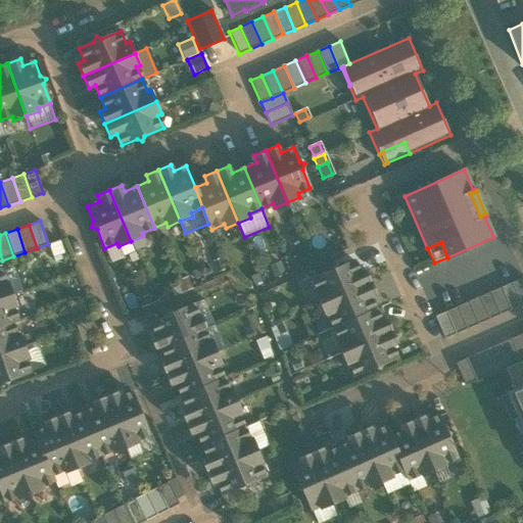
[(124,258),(119,246),(116,243),(104,248),(111,264),(124,258)]
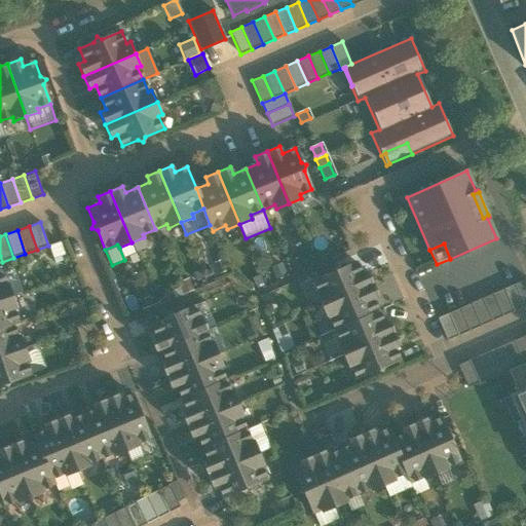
[(316,294),(322,306),(373,284),(368,271),(361,274),(355,262),(341,268),(335,266),(333,272),(314,280),(320,293),(316,294)]
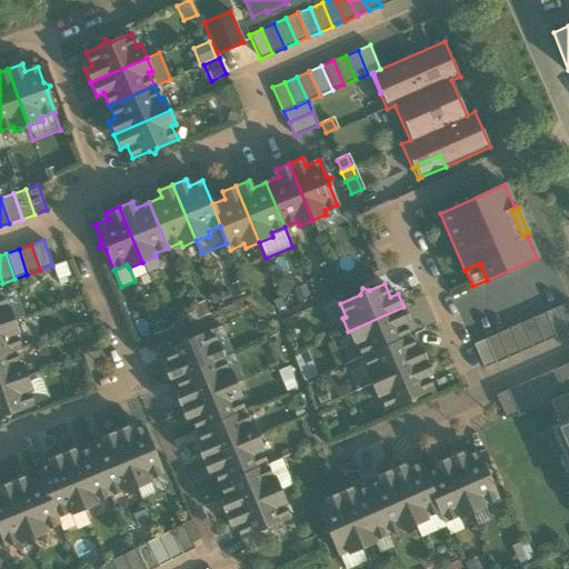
[(9,306),(13,319),(25,316),(15,288),(0,293),(0,295),(5,307),(9,306)]
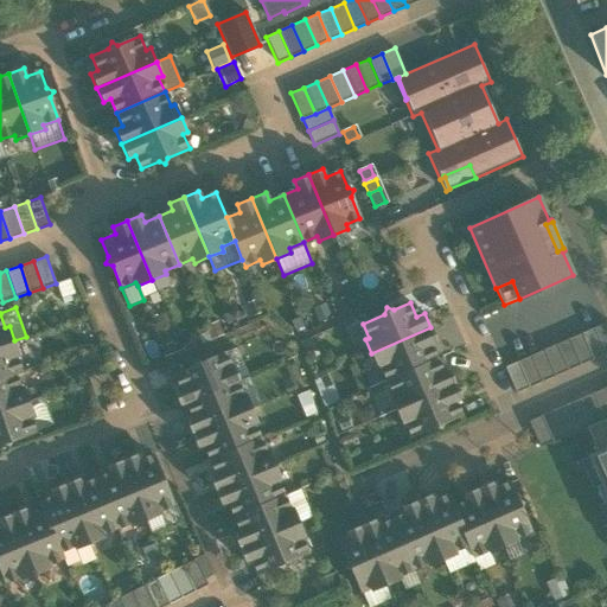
[(0,345),(14,340),(10,326),(5,327),(0,314),(0,345)]
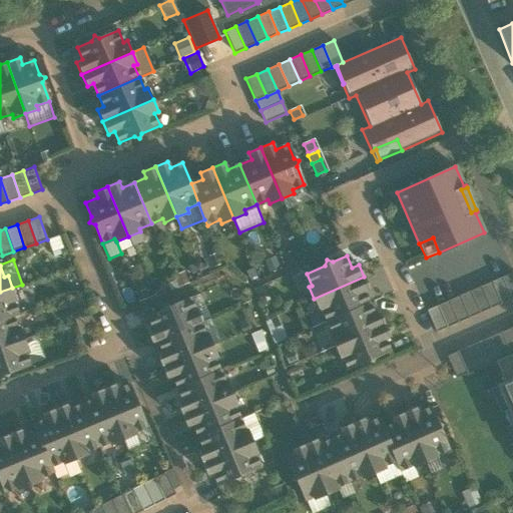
[(511,300),(512,299),(512,275),(512,273),(501,278),(511,300)]
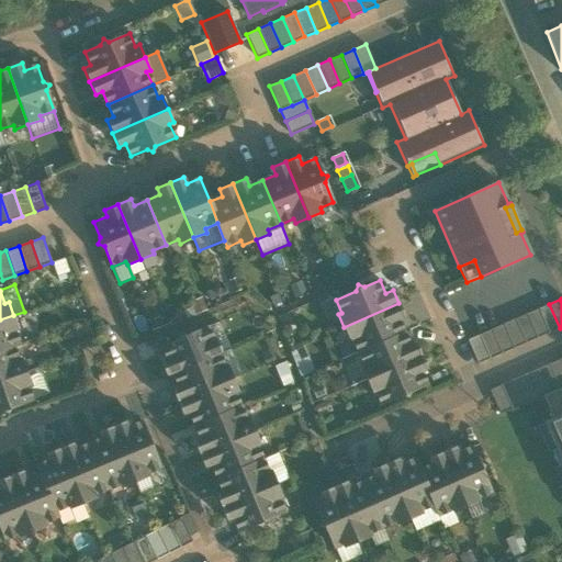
[(353,339),(359,351),(403,333),(397,319),(404,316),(398,303),(344,327),(349,340),(353,339)]
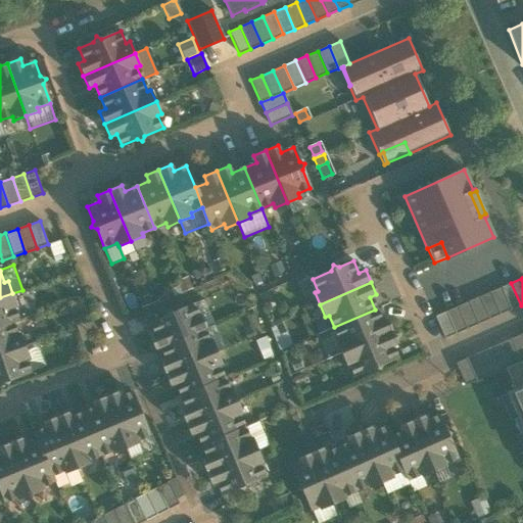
[(510,311),(521,305),(511,283),(501,288),(510,311)]
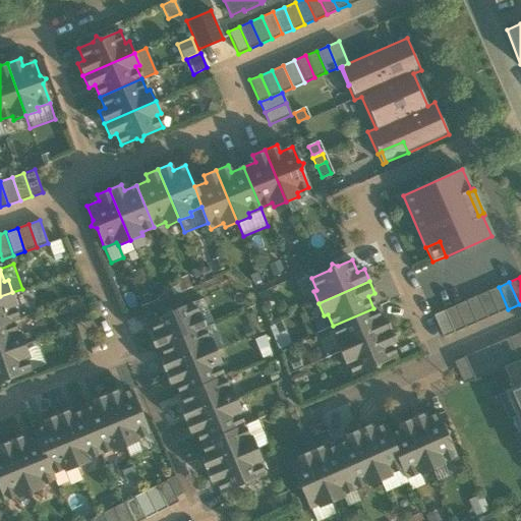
[(498,314),(508,309),(499,287),(487,292),(498,314)]
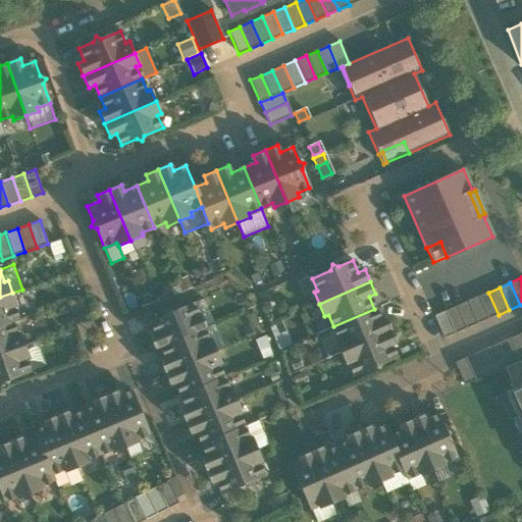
[(0,325),(11,321),(17,319),(13,307),(16,306),(12,293),(0,297),(0,325)]
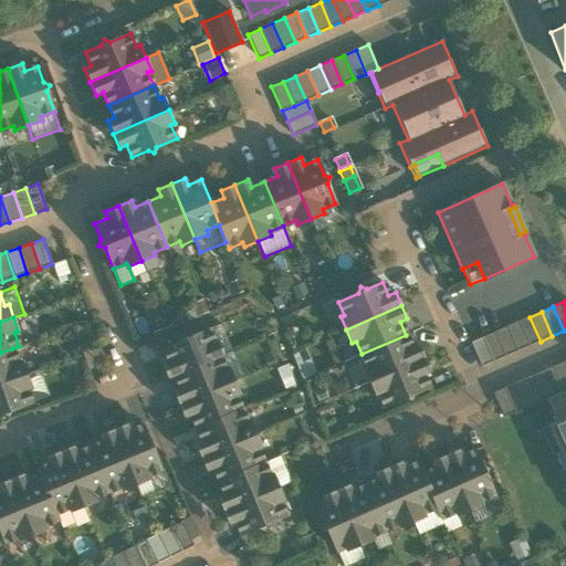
[(528,346),(541,342),(530,317),(517,322),(528,346)]
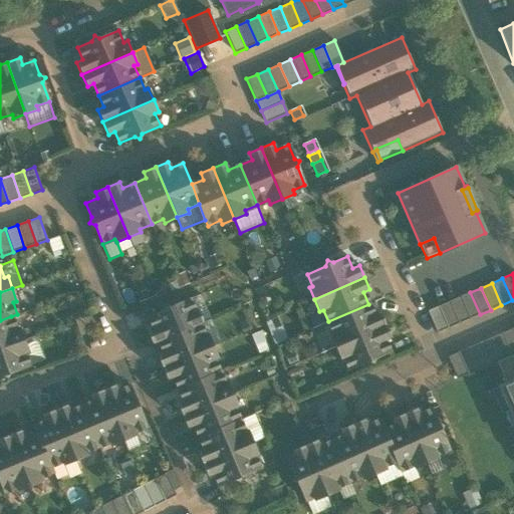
[(469,319),(480,314),(470,292),(460,297),(469,319)]
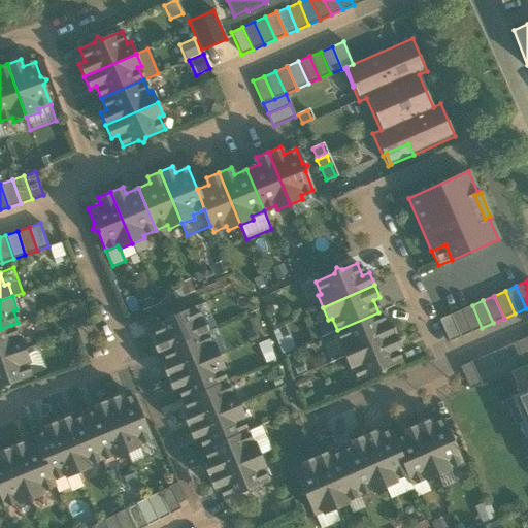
[(203,318),(208,330),(216,327),(205,302),(194,307),(199,320),(203,318)]
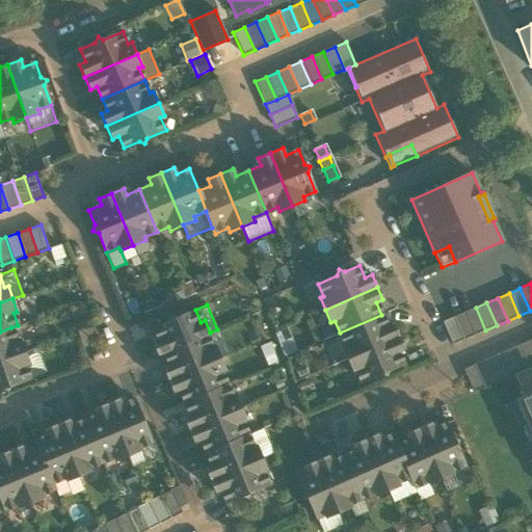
[(475,336),(485,330),(476,308),(464,313),(475,336)]
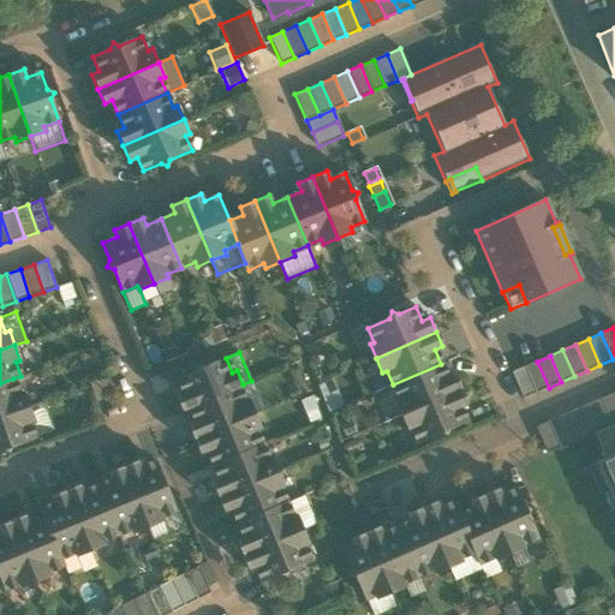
[(181,411),(190,408),(238,388),(243,386),(243,384),(237,370),(232,372),(226,358),(204,368),(198,364),(195,371),(177,378),(183,393),(175,395),(181,411)]
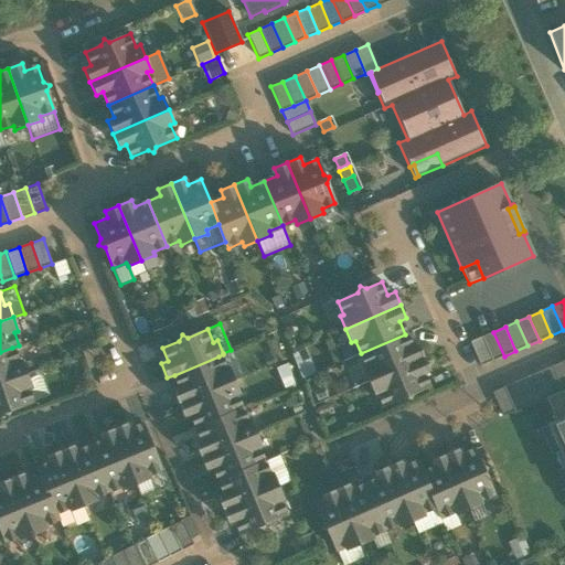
[(492,361),(504,356),(493,332),(481,337),(492,361)]
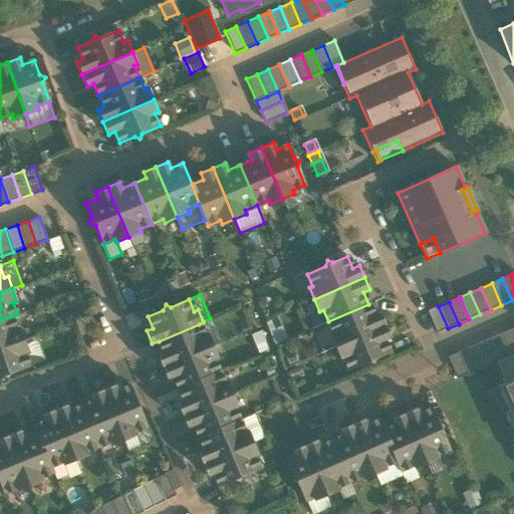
[(329,335),(334,347),(386,325),(380,313),(373,315),(368,304),(328,321),(333,333),(329,335)]
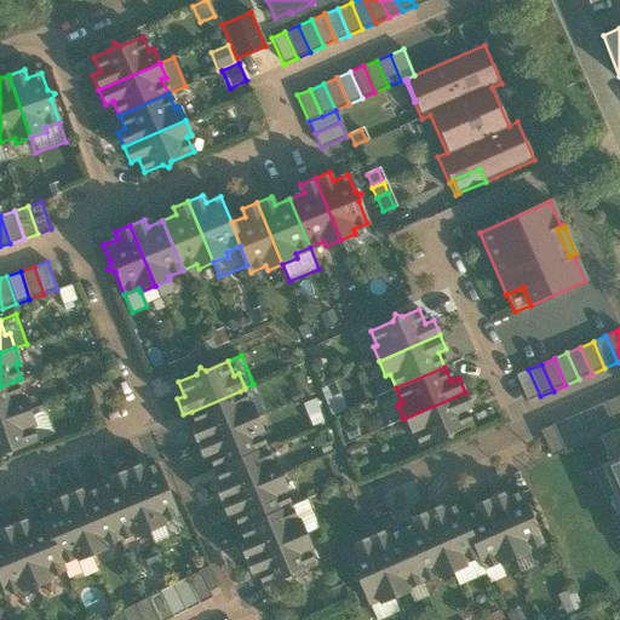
[(527,402),(540,396),(528,369),(515,375),(527,402)]
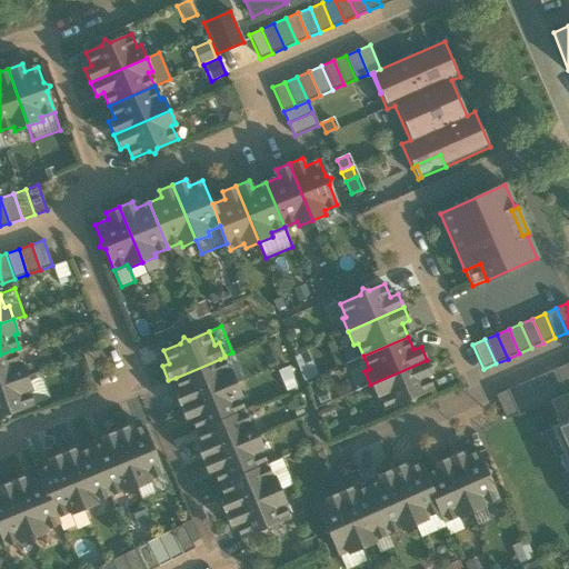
[(358,343),(353,345),(341,350),(347,363),(363,356),(358,343)]
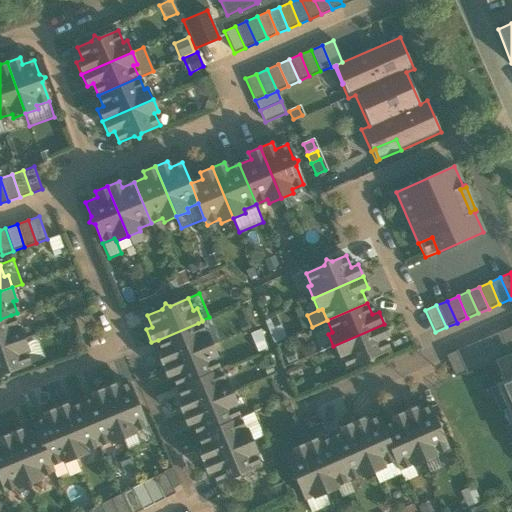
[(0,346),(24,338),(19,326),(16,327),(11,315),(0,319),(0,346)]
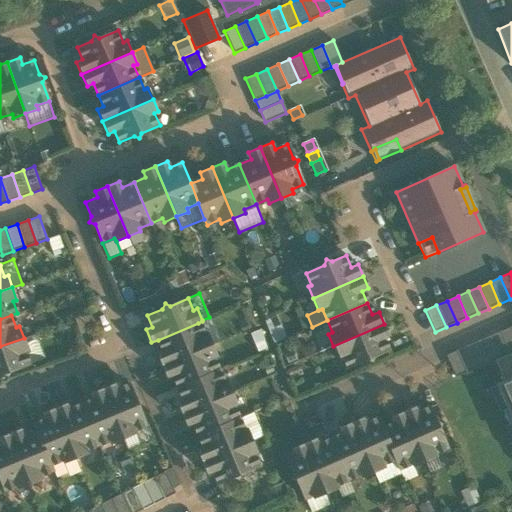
[(276,315),(265,321),(273,344),(286,338),(276,315)]
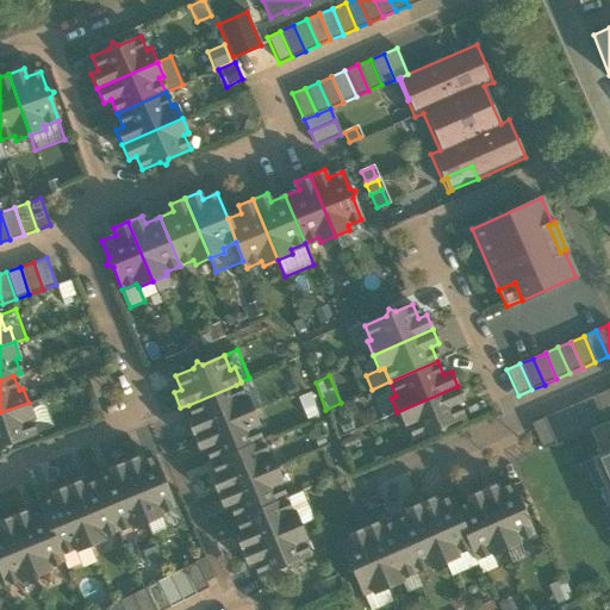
[(250,379),(241,383),(236,385),(242,398),(247,396),(253,411),(261,406),(250,379)]
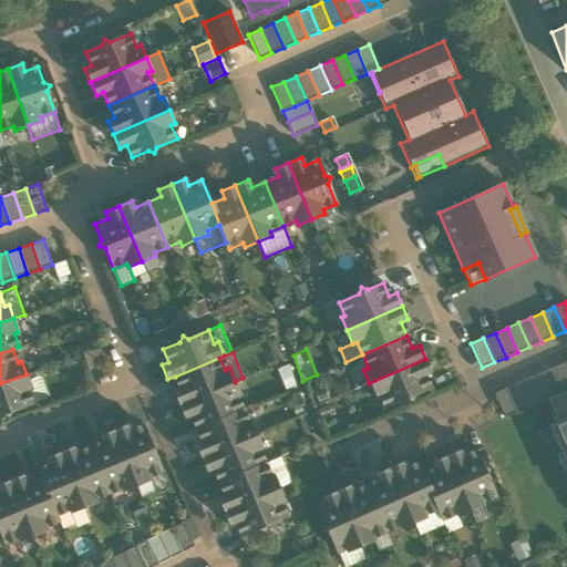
[(173,391),(178,405),(235,382),(229,368),(225,370),(219,358),(175,377),(179,389),(173,391)]
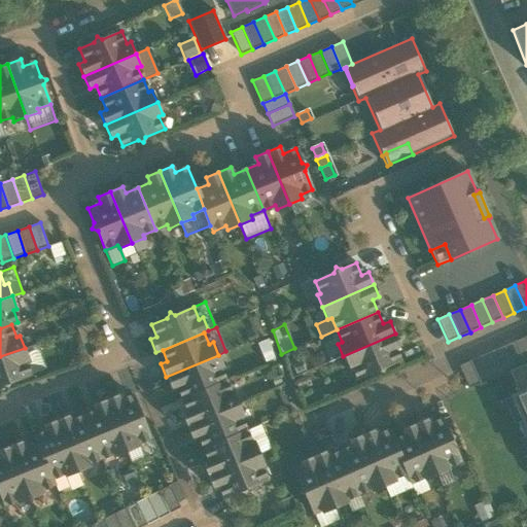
[(400,346),(395,334),(343,356),(349,369),(353,366),(358,379),(377,371),(383,373),(385,367),(399,361),(394,349),(400,346)]
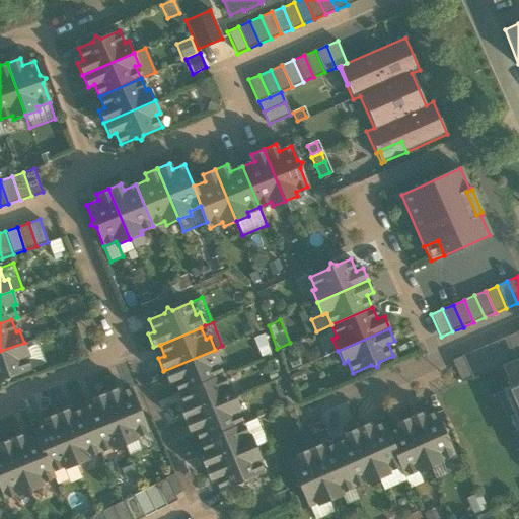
[(516,359),(518,357),(518,337),(517,331),(506,337),(516,359)]
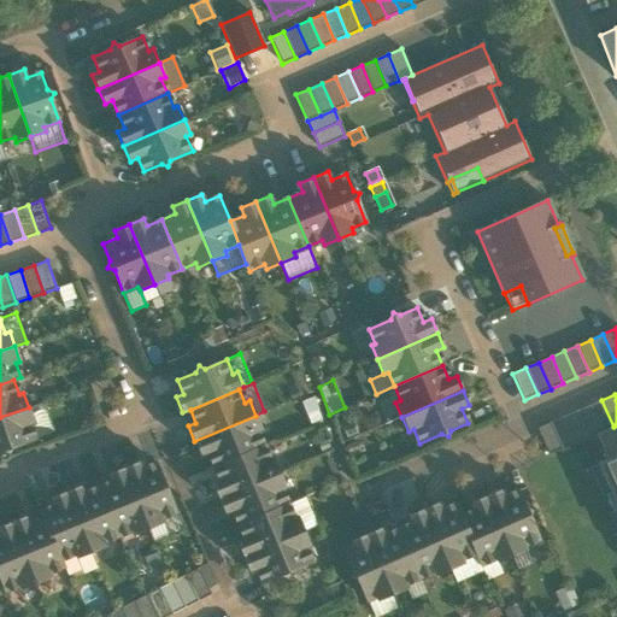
[(322,419),(313,397),(300,403),(309,425),(322,419)]
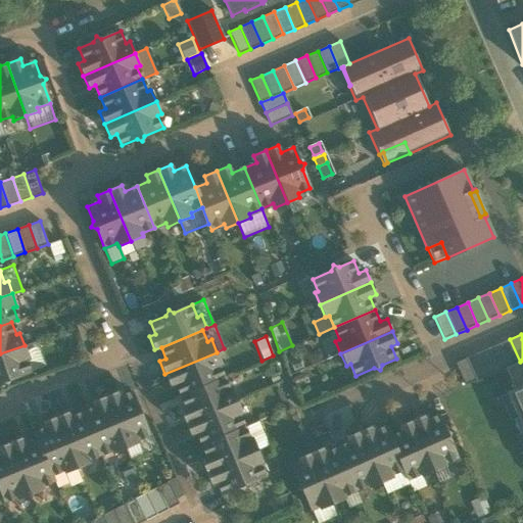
[(509,367),(520,362),(510,339),(498,344),(509,367)]
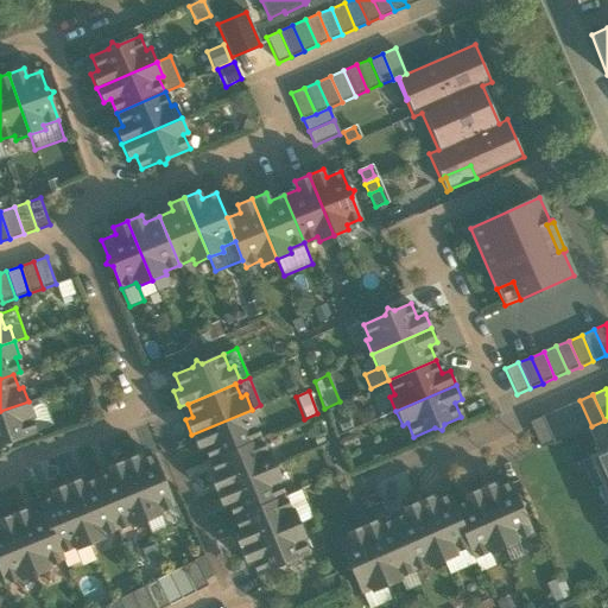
[(43,397),(29,401),(33,417),(29,418),(33,432),(54,425),(43,397)]
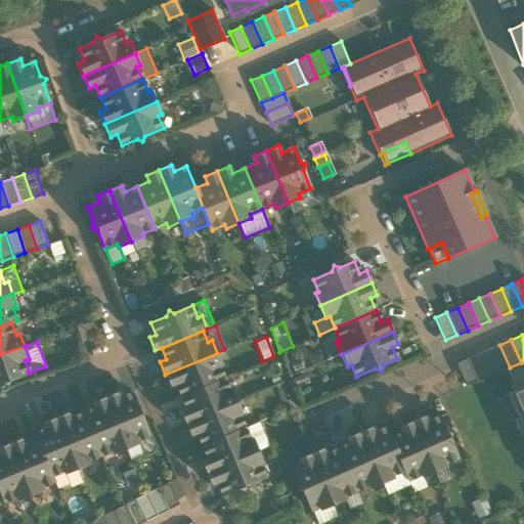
[(506,368),(510,367),(499,345),(489,350),(498,373),(506,368)]
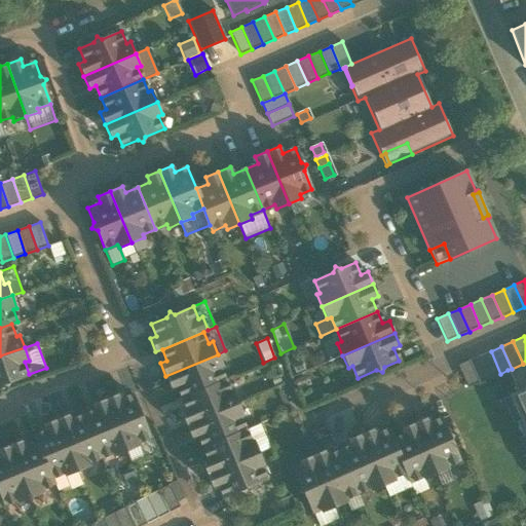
[(29,361),(25,347),(0,355),(0,384),(2,384),(7,386),(9,381),(29,374),(25,362),(29,361)]
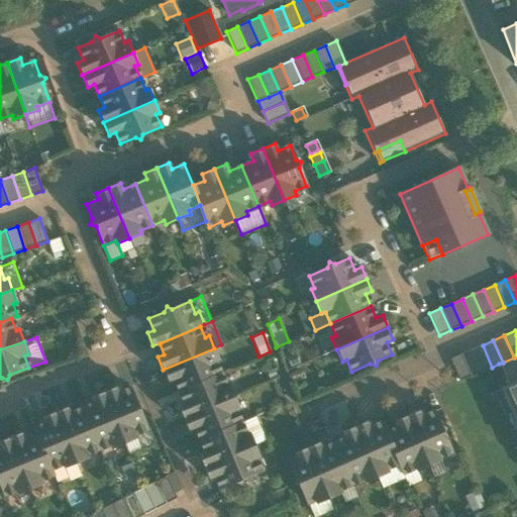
[(481,372),(492,368),(483,345),(472,349),(481,372)]
